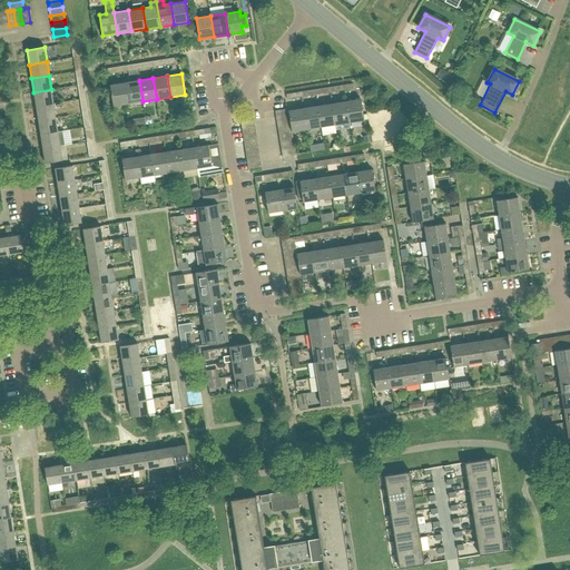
[(128,104),(143,101),(139,80),(125,82),(128,104)]
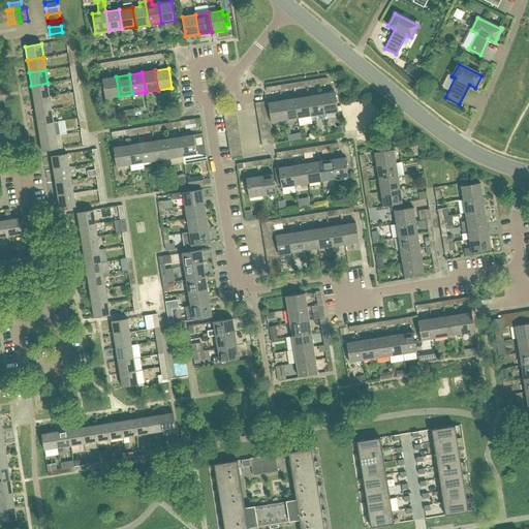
[(105,98),(119,96),(116,76),(102,79),(105,98)]
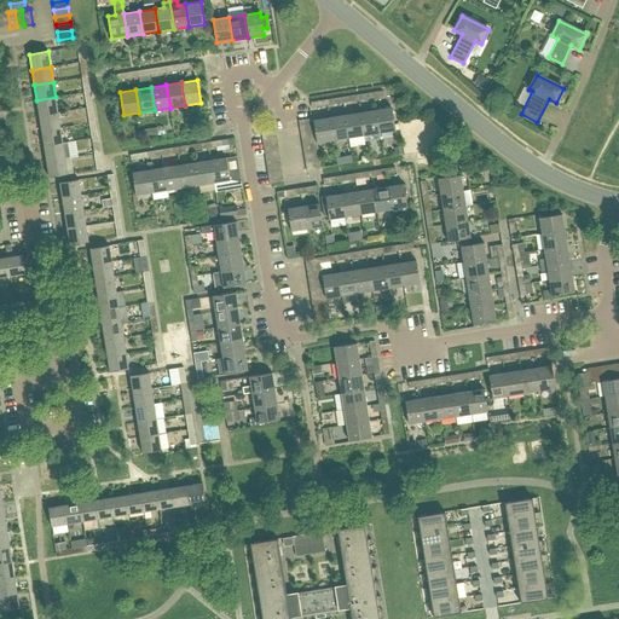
[(39,116),(58,113),(56,97),(36,100),(39,116)]
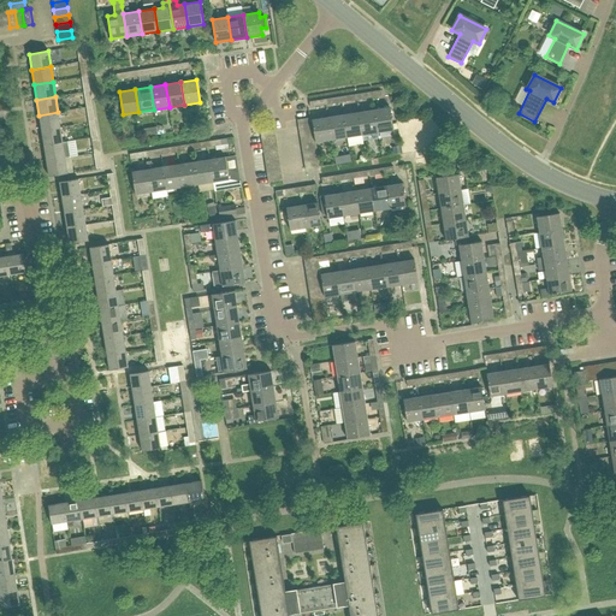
[(374,110),(378,132),(394,130),(389,107),(374,110)]
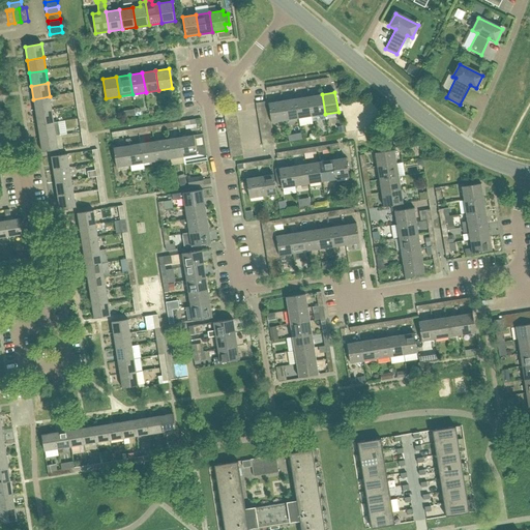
[(312,116),(325,114),(322,94),(308,96),(312,116)]
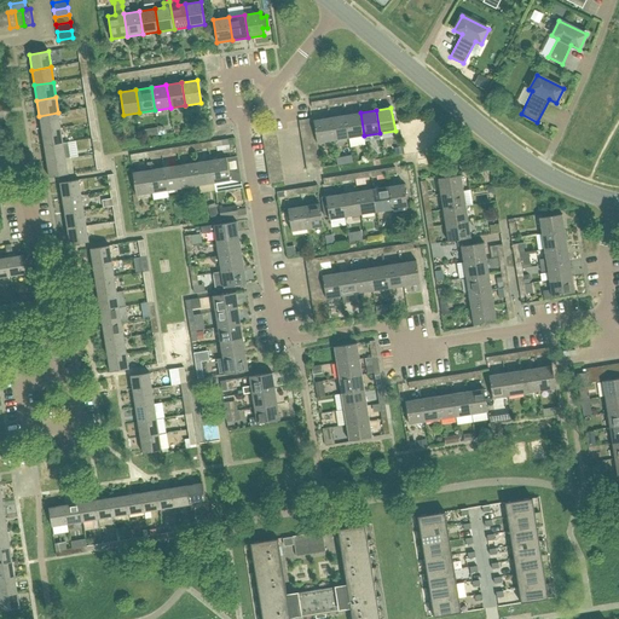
[(41,131),(61,128),(58,113),(39,116),(41,131)]
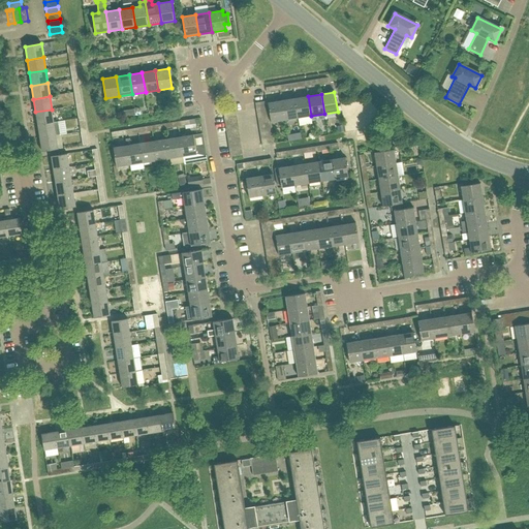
[(298,118),(311,116),(308,96),(294,98),(298,118)]
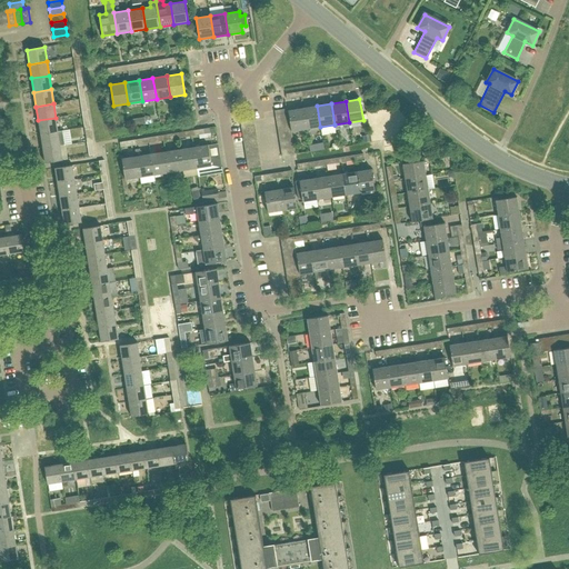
[(306,130),(320,127),(317,106),(302,108),(306,130)]
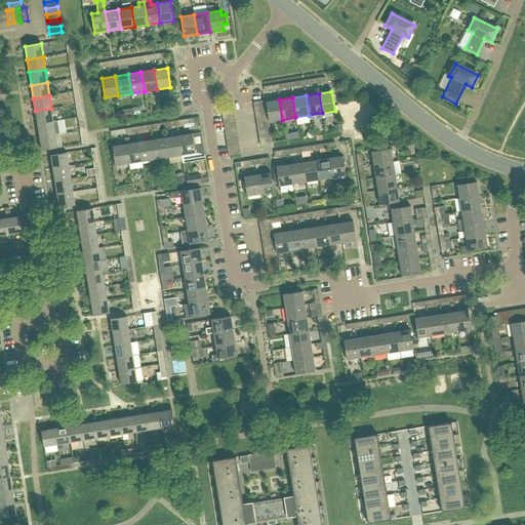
[(266,101),(253,102),(254,108),(267,106),(268,112),(269,118),(269,122),(282,120),(279,99),(266,102),(266,101)]
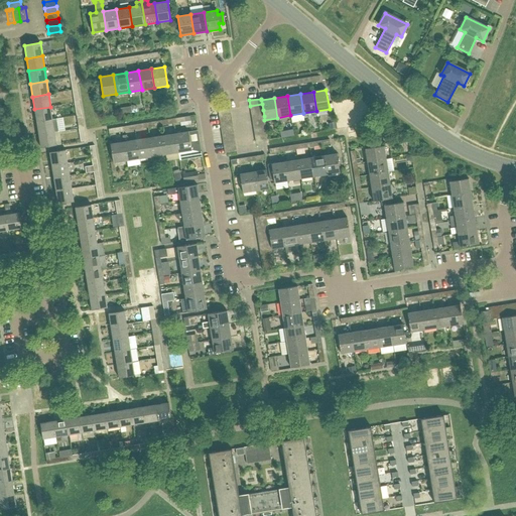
[(36,122),(52,119),(50,107),(34,109),(36,122)]
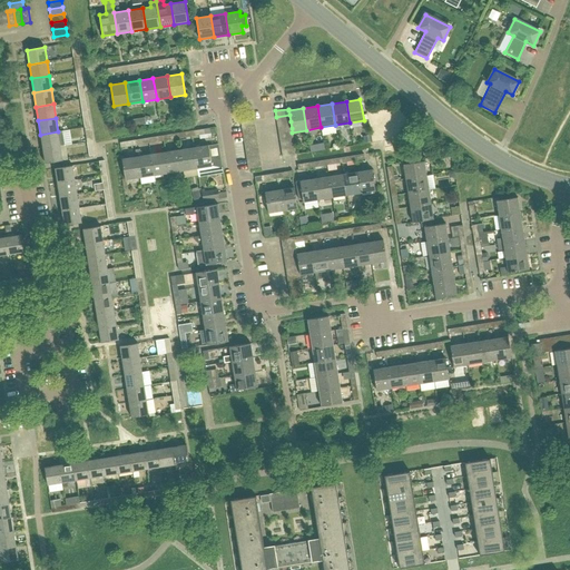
[(58,131),(40,135),(42,149),(60,146),(65,145),(62,131),(58,131)]
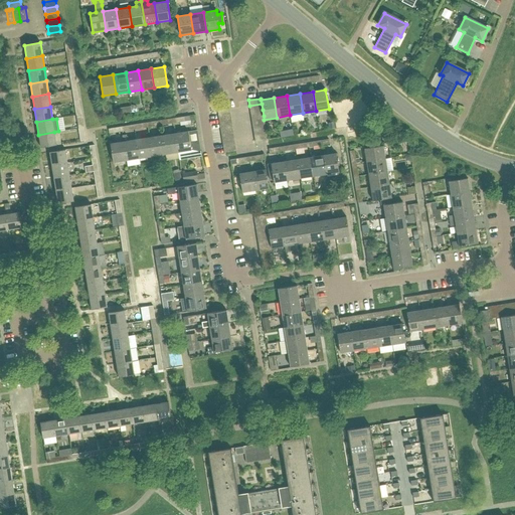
[(175,133),(178,153),(191,150),(188,131),(175,133)]
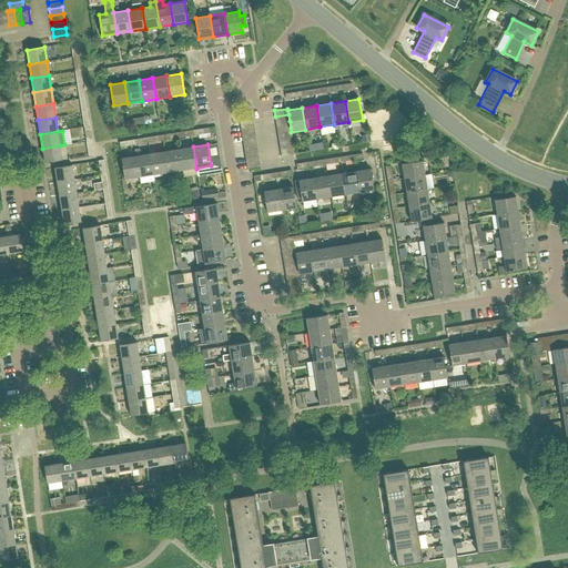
[(60,145),(42,149),(44,163),(62,160),(60,145)]
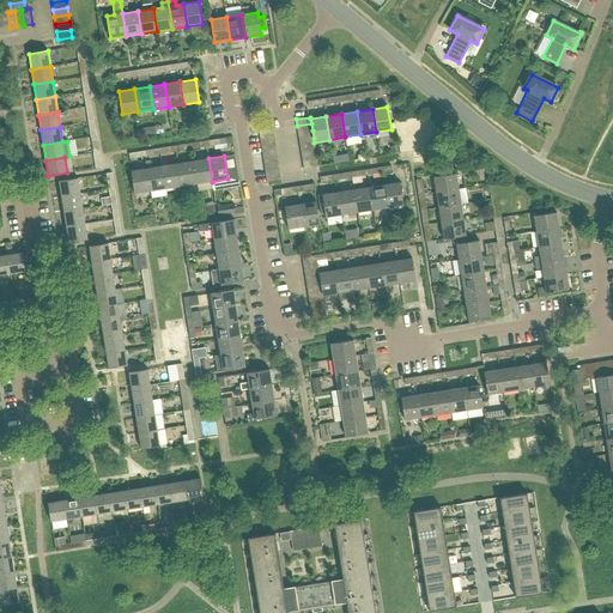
[(196,184),(212,182),(208,158),(193,161),(196,184)]
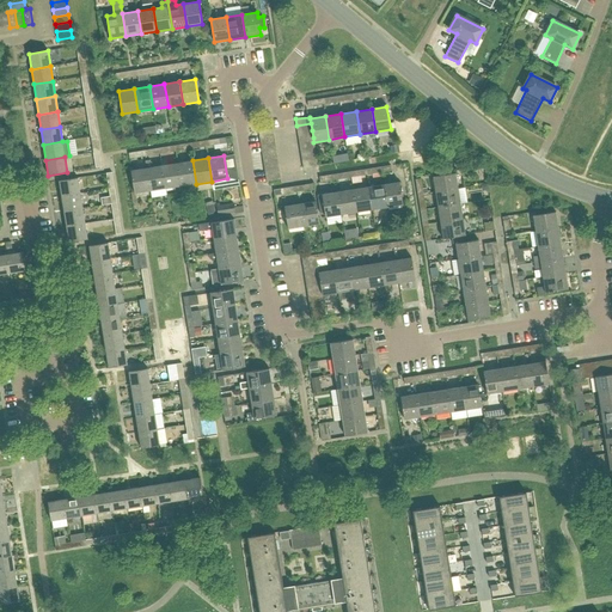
[(165,189),(161,165),(153,166),(153,163),(150,160),(145,160),(146,167),(151,191),(165,189)]
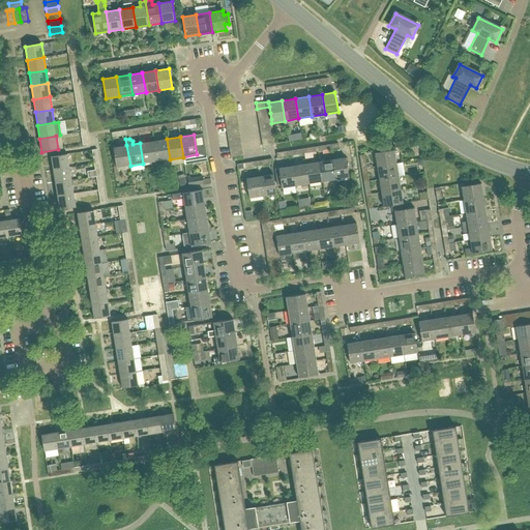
[(156,162),(170,159),(167,139),(153,141),(156,162)]
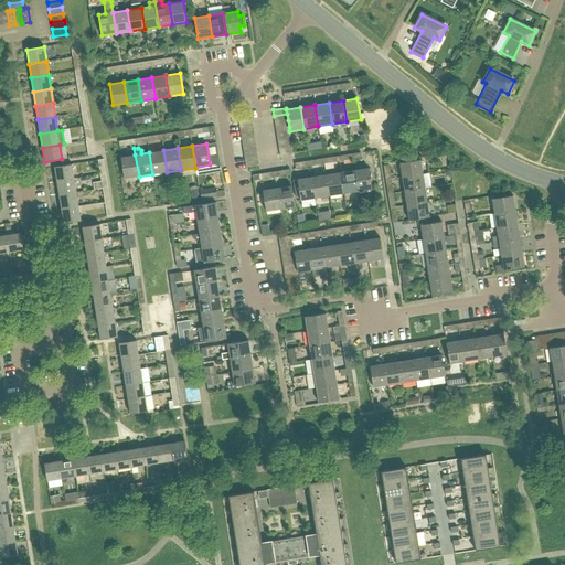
[(152,174),(167,172),(163,150),(149,152),(152,174)]
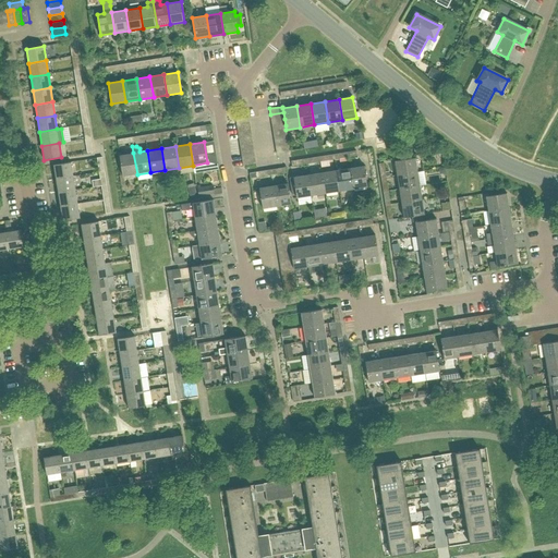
[(122,177),(137,174),(133,153),(119,155),(122,177)]
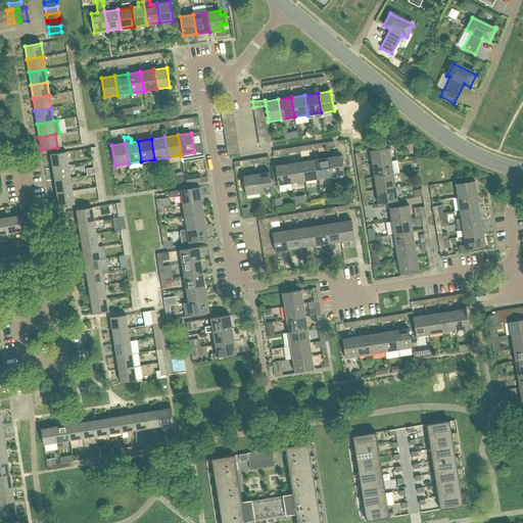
[(96,147),(91,148),(83,149),(84,158),(97,156),(96,147)]
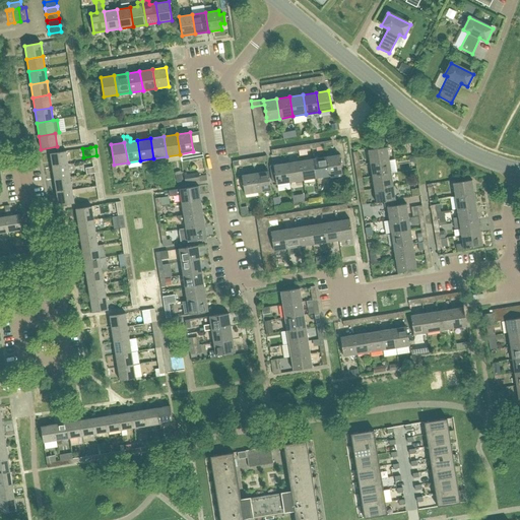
[(370,164),(389,160),(387,147),(368,150),(370,164)]
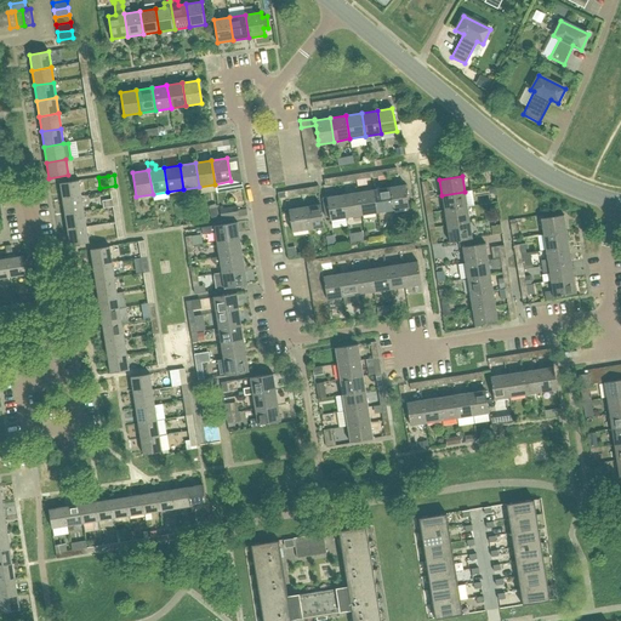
[(62,199),(81,197),(79,181),(60,183),(62,199)]
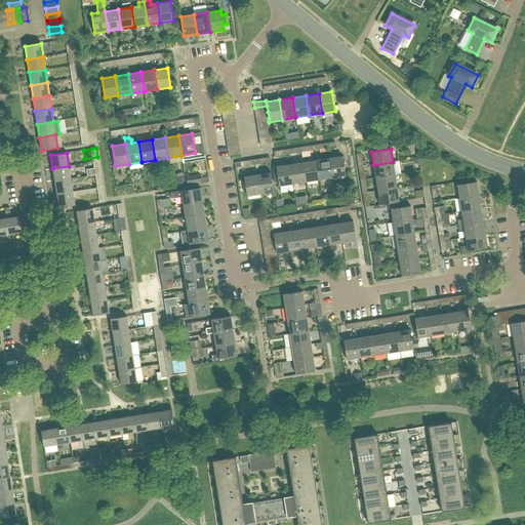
[(328,158),(332,177),(346,175),(342,156),(328,158)]
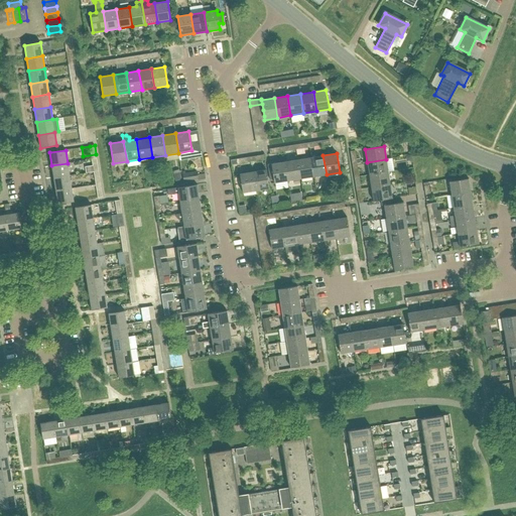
[(313,176),(327,174),(323,155),(310,157),(313,176)]
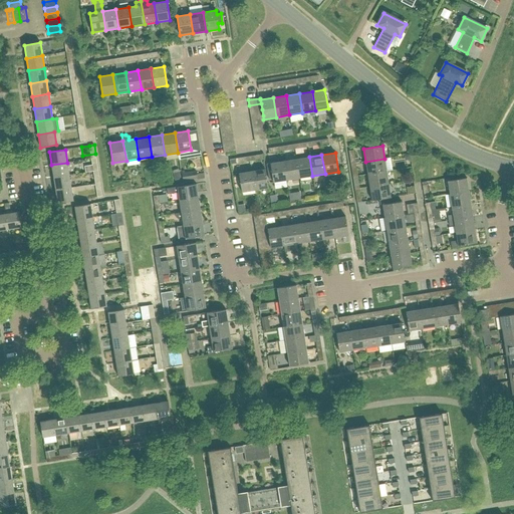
[(299,178),(312,176),(309,157),(296,159),(299,178)]
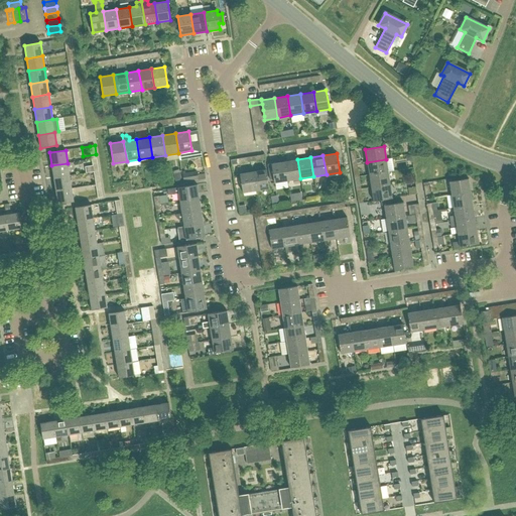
[(287,180),(300,178),(297,159),(284,161),(287,180)]
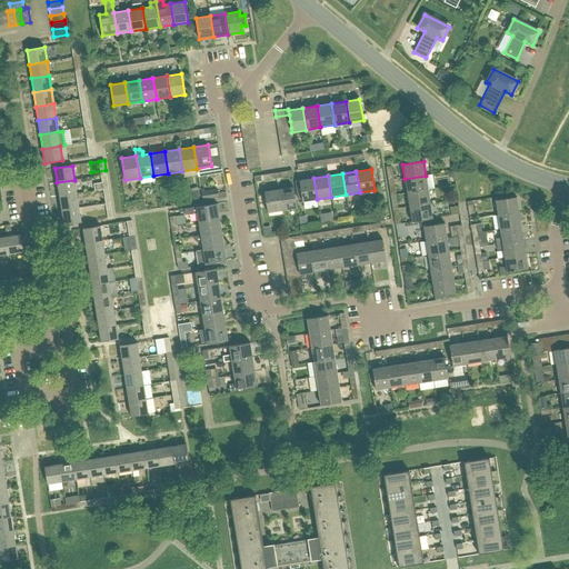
[(407,193),(428,190),(426,176),(405,179),(407,193)]
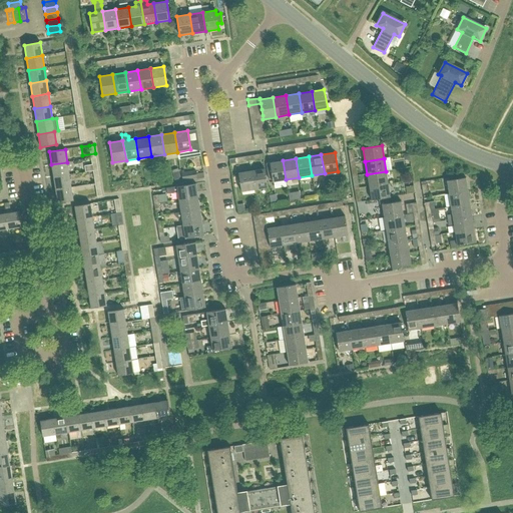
[(273,181),(286,179),(283,160),(266,163),(269,178),(273,178),(273,181)]
